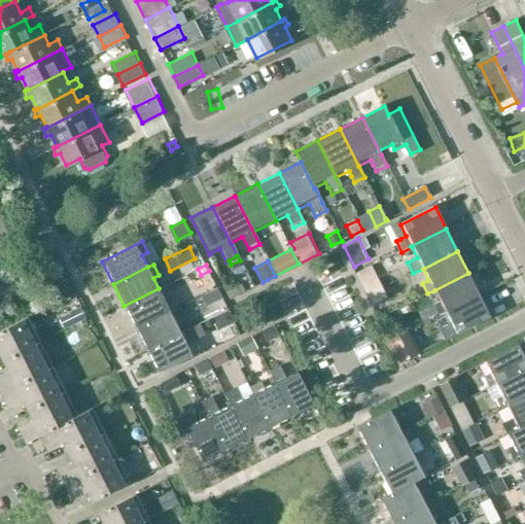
[(440,302),(419,313),(424,323),(446,313),(480,295),(468,273),(434,290),(440,302)]
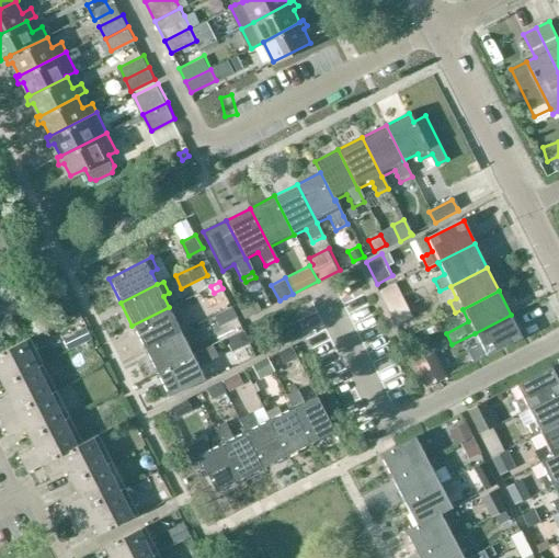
[(403,293),(387,300),(394,315),(410,306),(403,293)]
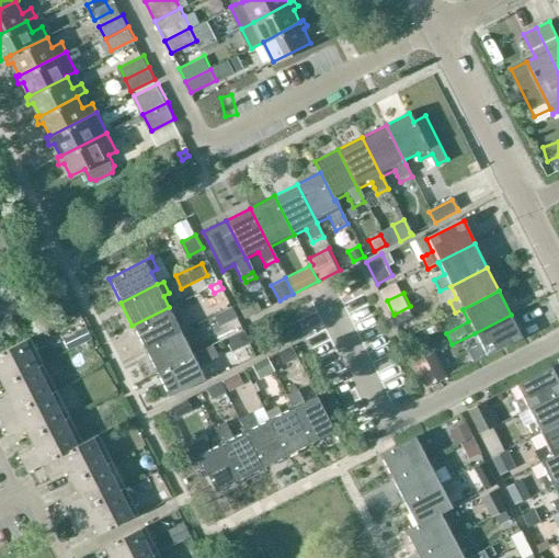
[(0,303),(0,305),(7,319),(23,310),(15,296),(0,303)]
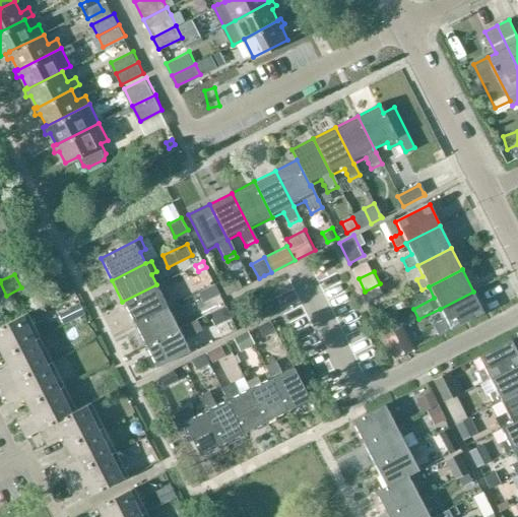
[(224,285),(228,293),(244,285),(240,277),(224,285)]
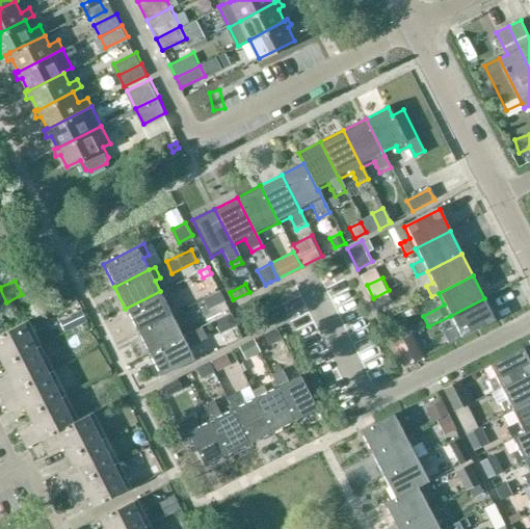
[(166,289),(160,291),(125,309),(136,332),(171,314),(166,302),(171,299),(166,289)]
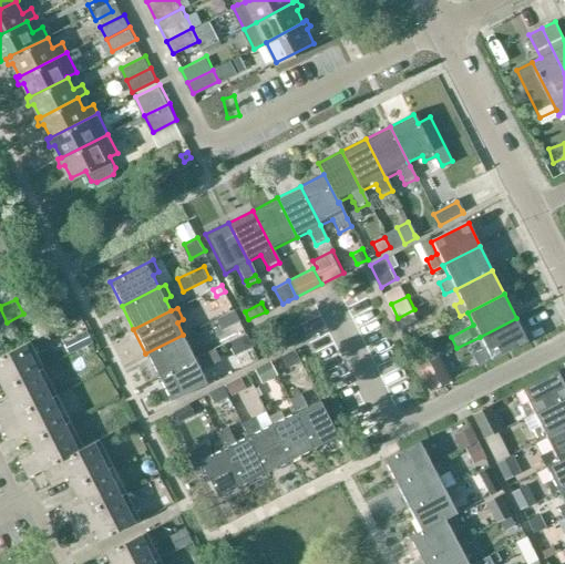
[(239,320),(234,309),(218,317),(223,328),(239,320)]
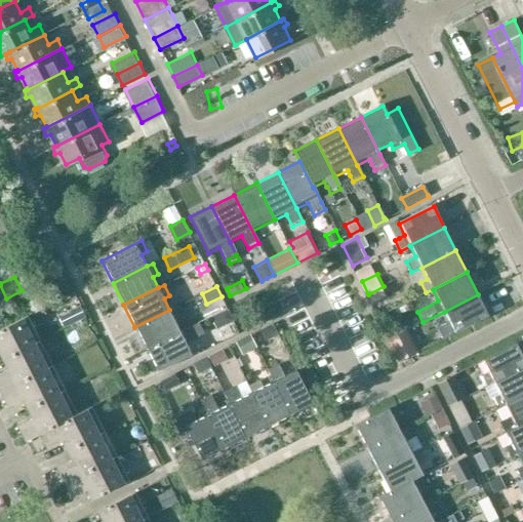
[(384,286),(368,294),(372,302),(388,294),(384,286)]
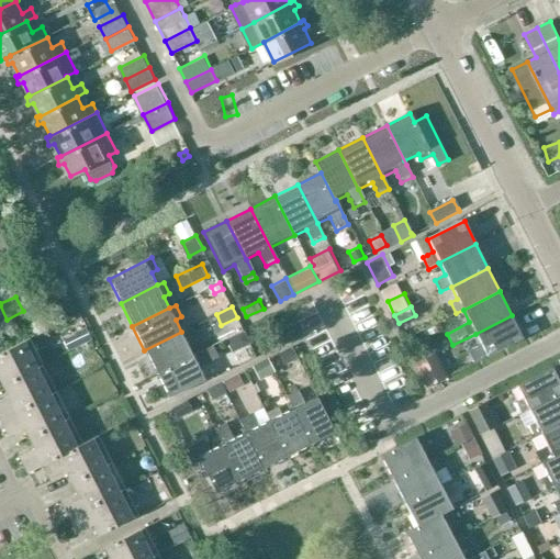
[(512,315),(476,334),(481,346),(468,353),(473,364),(524,338),(512,315)]
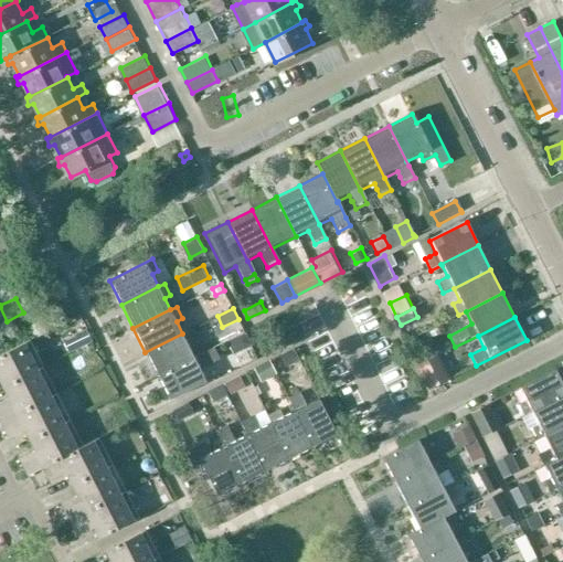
[(145,352),(157,375),(194,357),(189,346),(199,341),(193,328),(182,333),(145,352)]
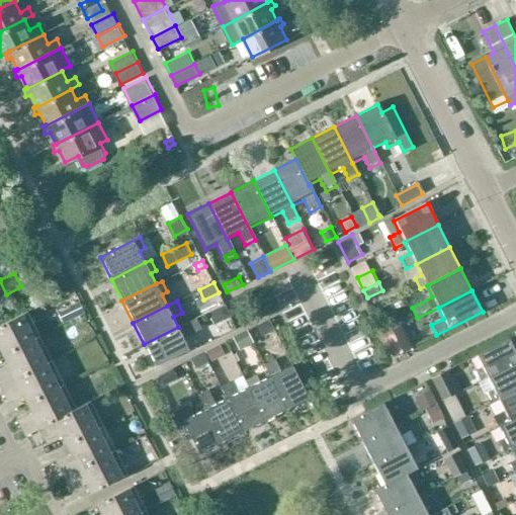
[(80,302),(70,307),(76,319),(86,313),(80,302)]
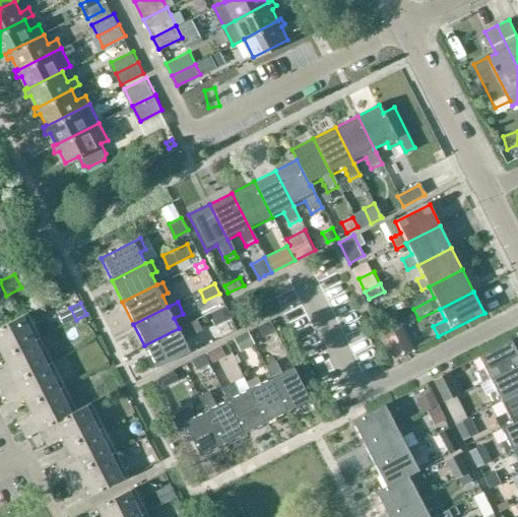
[(231,316),(224,306),(210,313),(215,324),(231,316)]
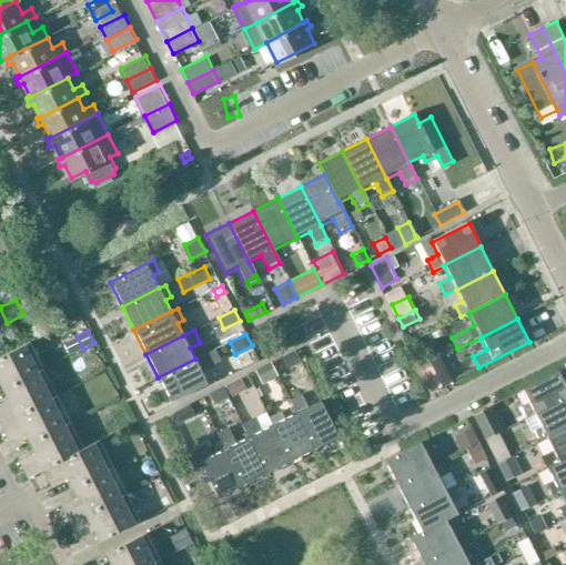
[(0,383),(2,389),(39,371),(26,344),(0,356),(0,383)]
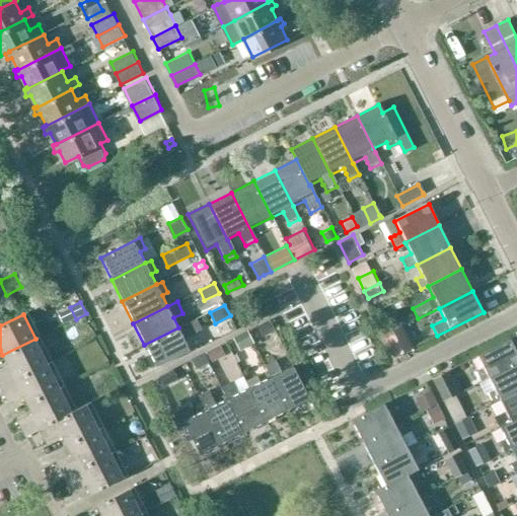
[(196,319),(178,327),(144,345),(155,367),(190,350),(183,339),(197,332),(199,325),(196,319)]
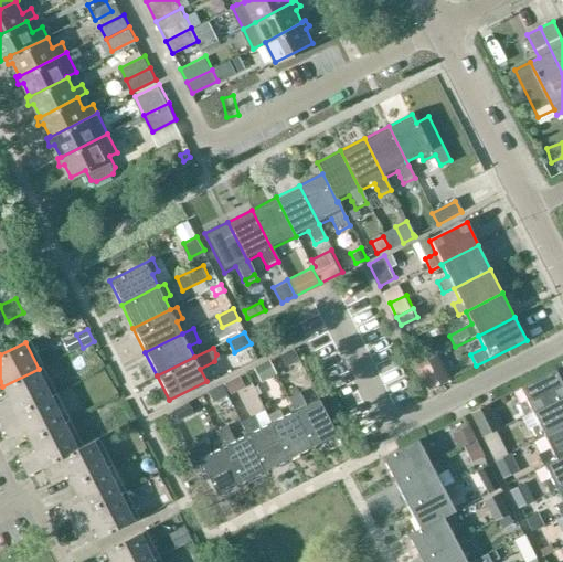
[(294,349),(284,354),(288,364),(298,359),(294,349)]
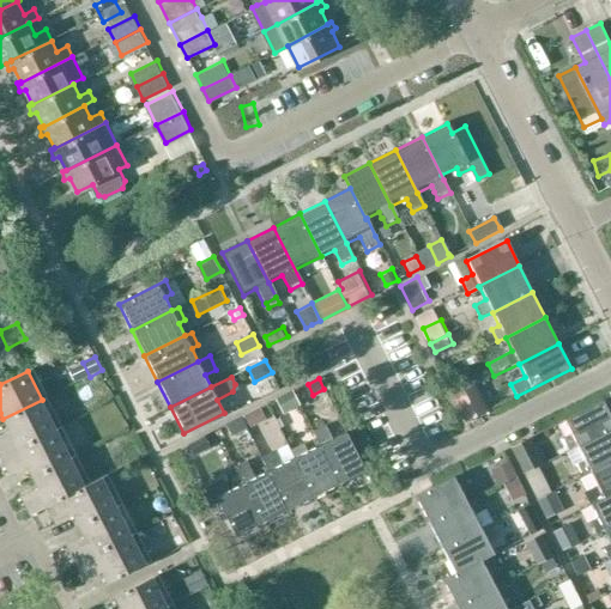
[(452,397),(465,422),(485,412),(473,387),(452,397)]
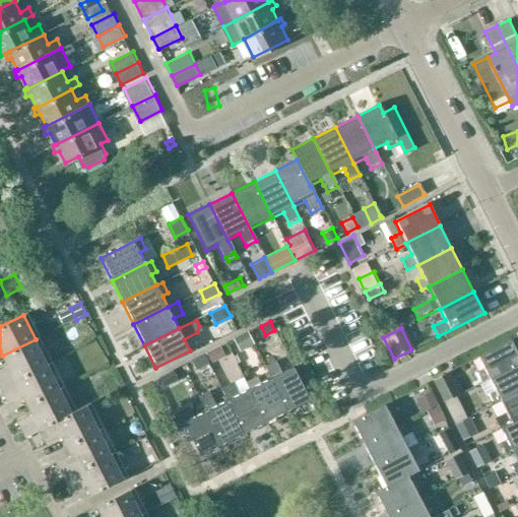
[(250,331),(236,338),(241,349),(256,341),(250,331)]
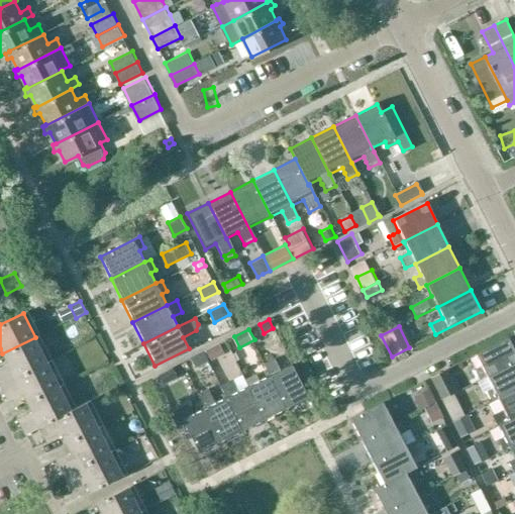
[(488,376),(514,361),(514,344),(510,335),(476,352),(482,366),(477,369),(482,379),(488,376)]
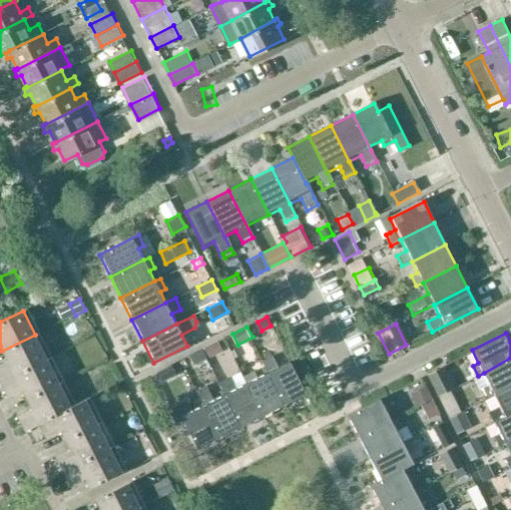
[(35,335),(2,351),(7,361),(0,364),(0,380),(1,382),(47,359),(35,335)]
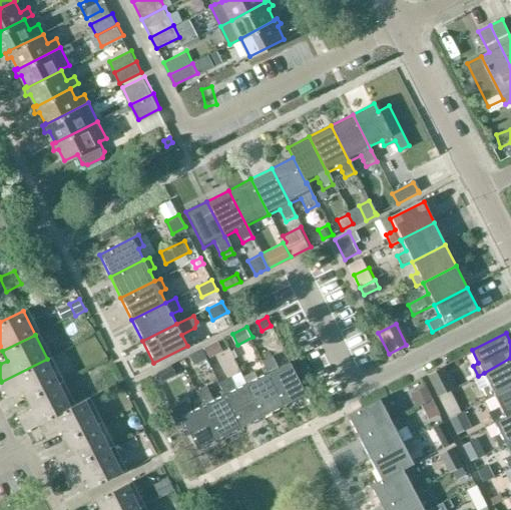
[(222,349),(218,341),(206,347),(210,355),(222,349)]
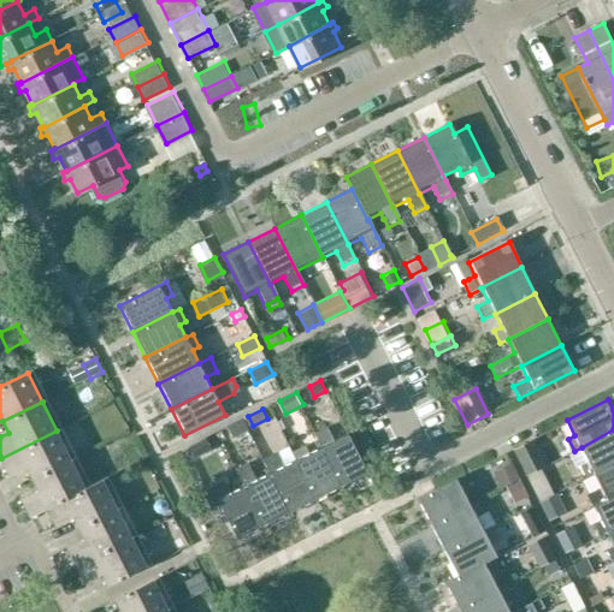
[(242,419),(230,425),(235,434),(247,428),(242,419)]
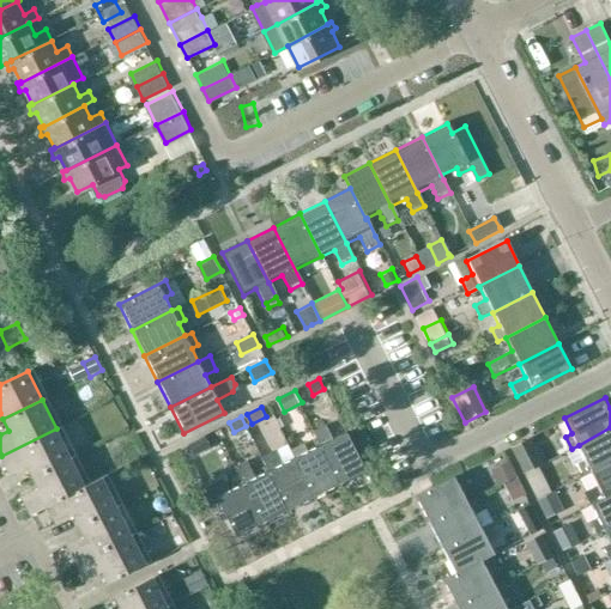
[(319,445),(340,486),(366,473),(345,432),(331,439),(325,426),(313,432),(319,445)]
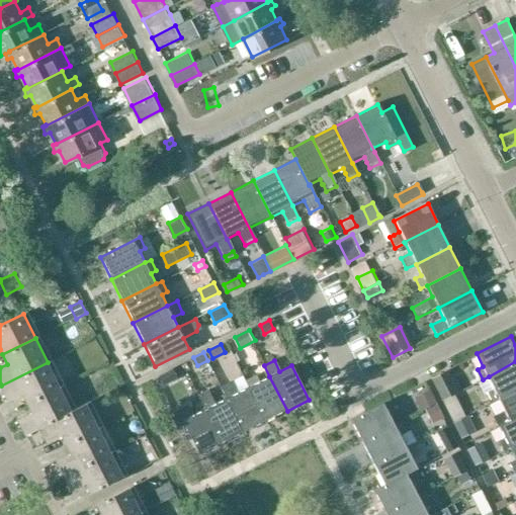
[(515,361),(489,376),(494,388),(488,390),(494,401),(500,399),(515,390),(515,361)]
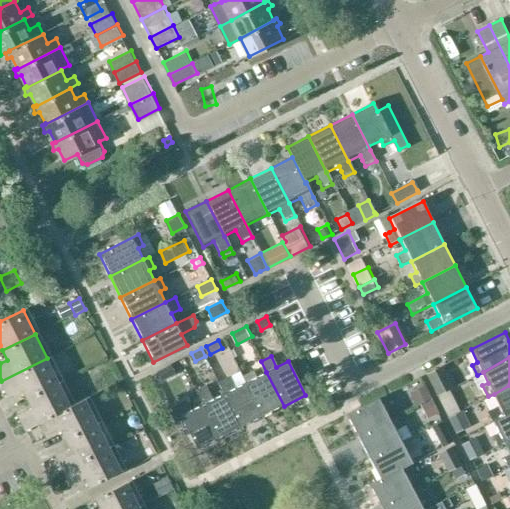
[(22,389),(26,398),(59,381),(47,358),(1,381),(9,396),(22,389)]
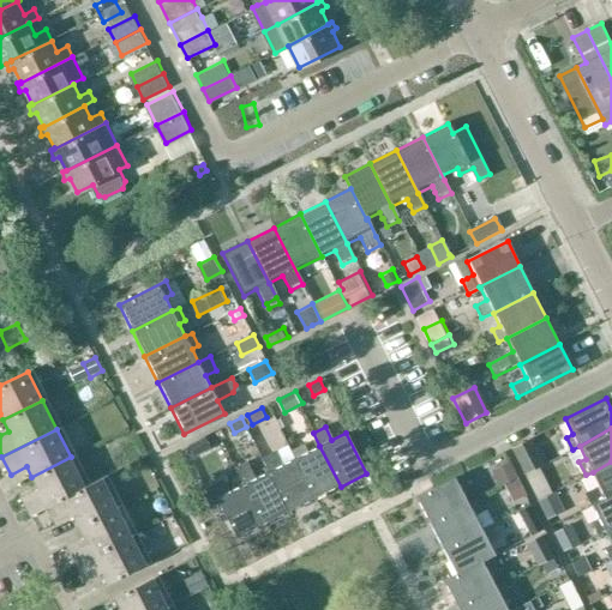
[(207,434),(189,444),(193,454),(213,445),(207,434)]
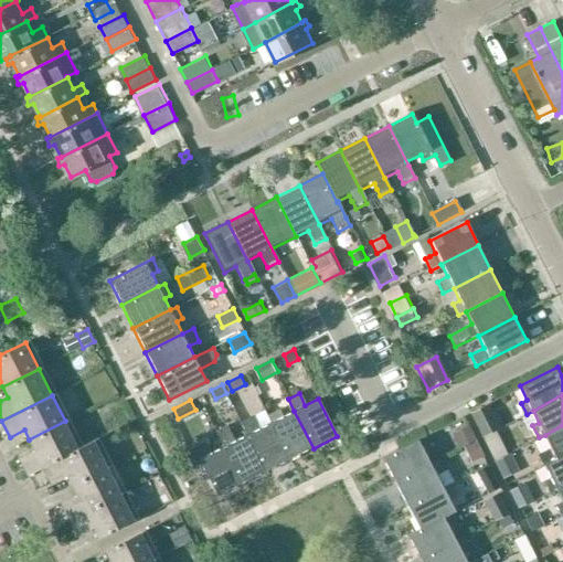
[(473,411),(485,435),(498,428),(497,427),(502,425),(490,402),(473,411)]
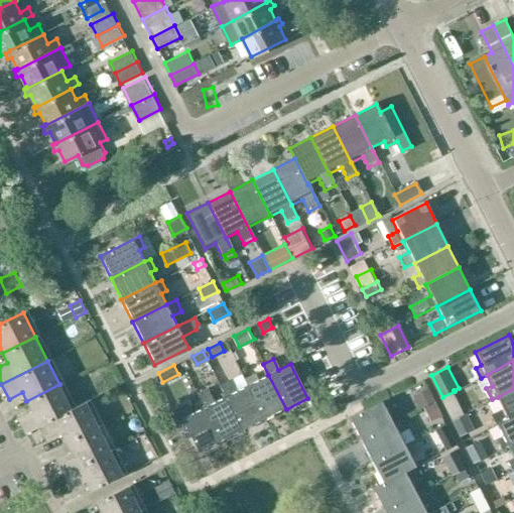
[(255,375),(244,380),(246,386),(264,420),(286,409),(268,375),(258,380),(255,375)]
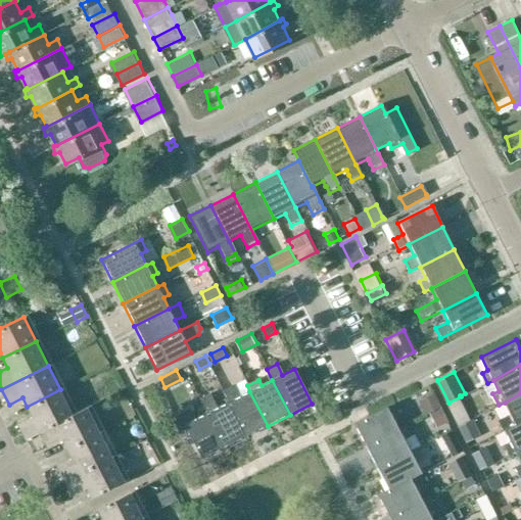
[(235,384),(223,390),(229,402),(246,437),(268,426),(249,391),(240,395),(235,384)]
